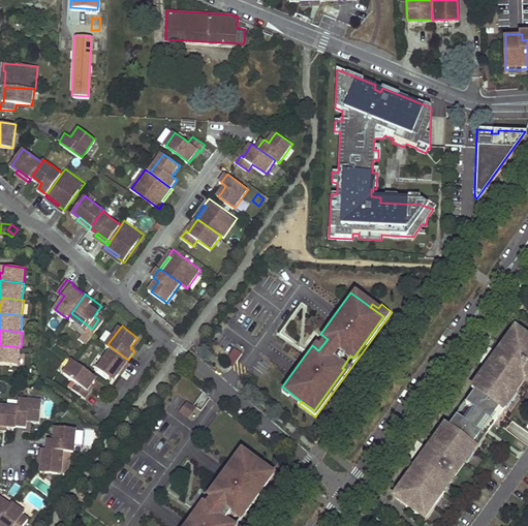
[(510,331),(505,338),(507,340),(509,342),(517,332),(515,331),(513,332),(510,331)]
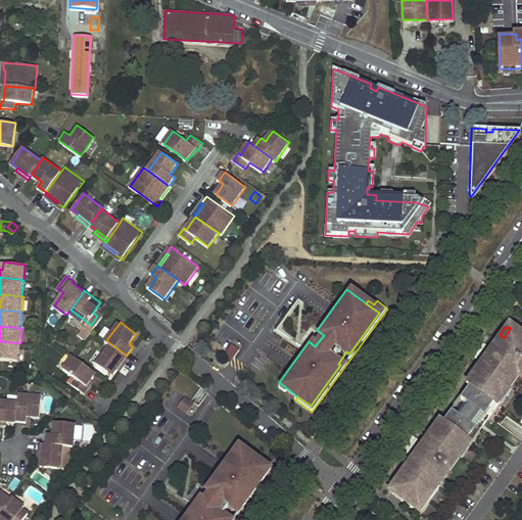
[(460,399),(467,405),(483,417),(503,390),(505,392),(508,388),(519,374),(521,376),(521,339),(520,339),(521,336),(511,328),(504,338),(502,336),(473,376),(475,377),(468,387),(460,399)]
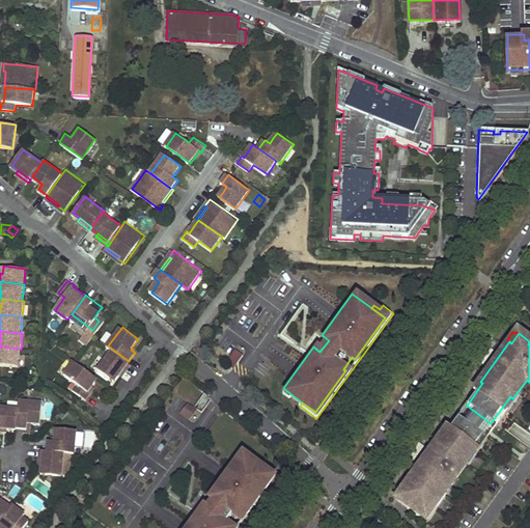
[(235,363),(243,350),(234,344),(226,358),(235,363)]
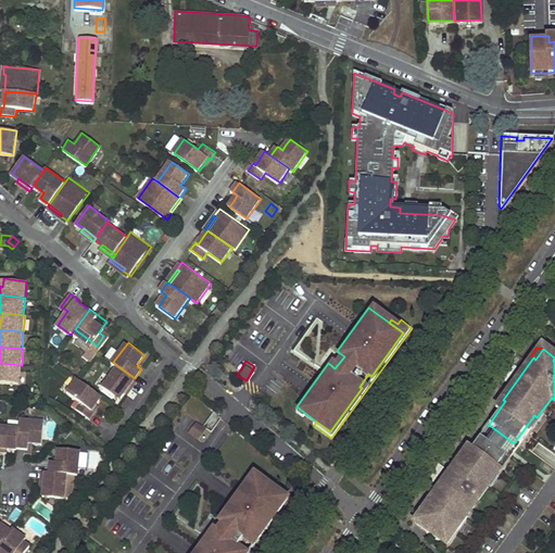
[(22,365),(0,363),(0,380),(20,382),(22,365)]
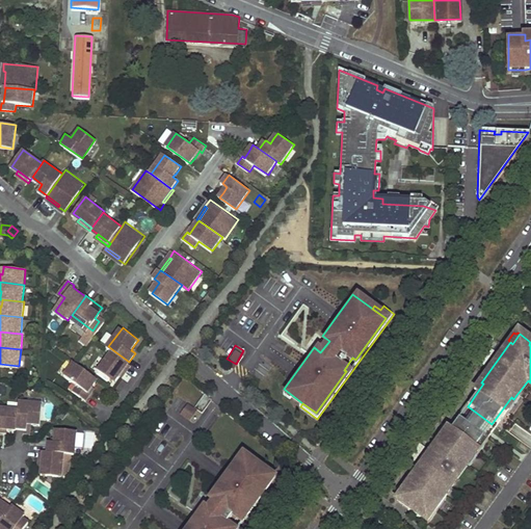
[(487,347),(478,360),(483,364),(493,351),(487,347)]
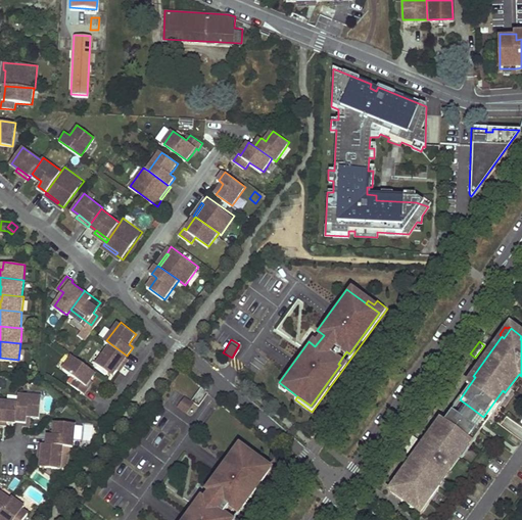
[(127,356),(111,344),(97,363),(113,375),(119,368),(127,356)]
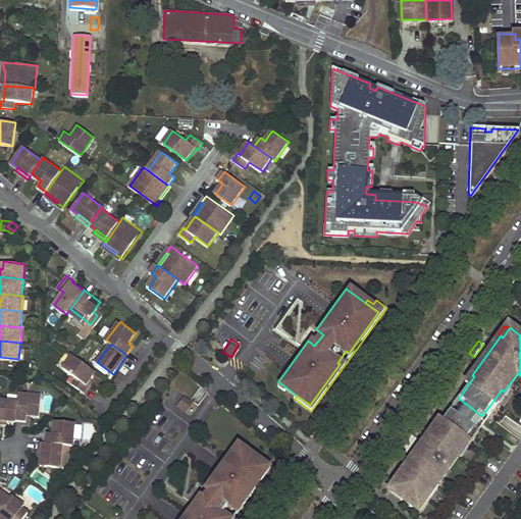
[(82,370),(87,363),(75,355),(63,347),(54,359),(67,369),(62,374),(74,383),(80,377),(77,376),(82,370)]
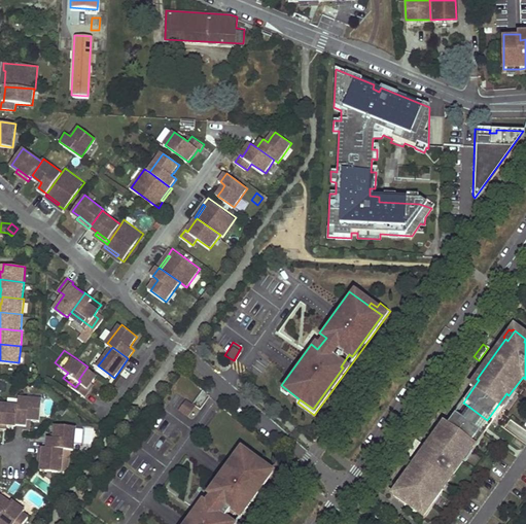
[(131,360),(128,358),(119,371),(121,373),(131,360)]
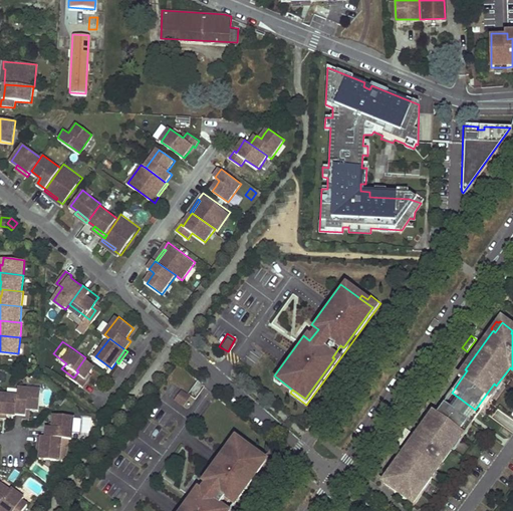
[(353,357),(347,365),(350,368),(357,359),(353,357)]
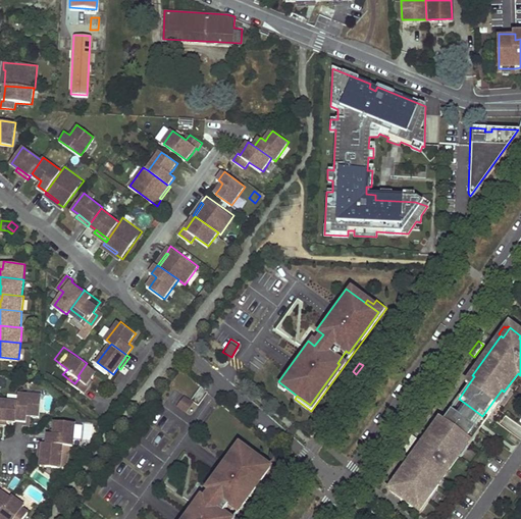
[(467,386),(474,376),(472,375),(469,373),(464,381),(466,382),(465,384),(467,386)]
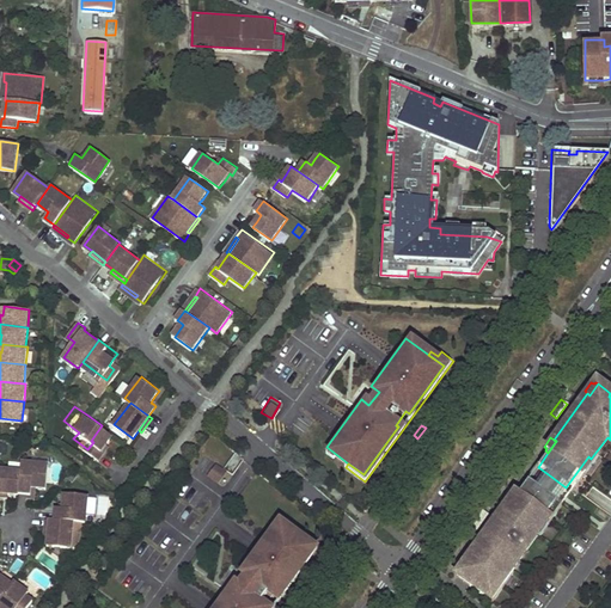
[(547,473),(536,489),(555,502),(537,527),(539,529),(537,532),(541,534),(561,505),(570,491),(597,455),(594,454),(591,459),(588,456),(566,487),(547,473)]
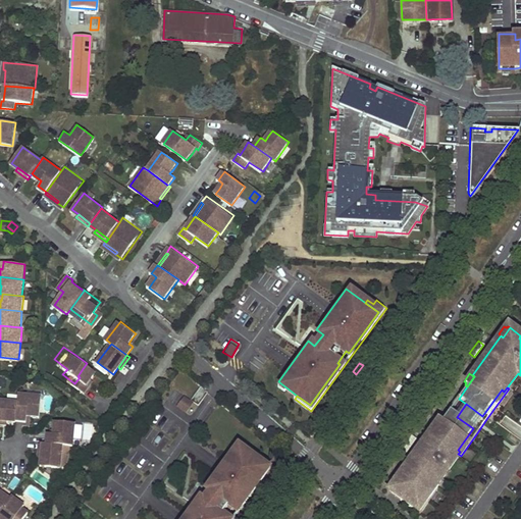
[(39,415),(41,396),(18,394),(17,401),(15,419),(25,420),(27,417),(27,414),(33,415),(39,415)]
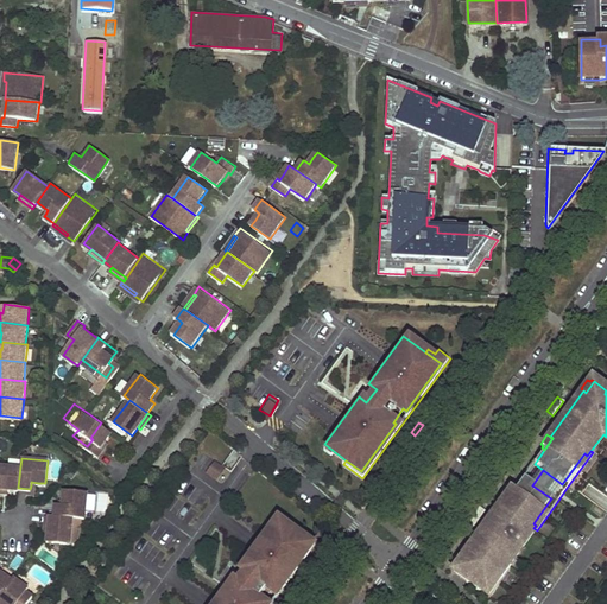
[(225,468),(215,461),(208,470),(217,477),(225,468)]
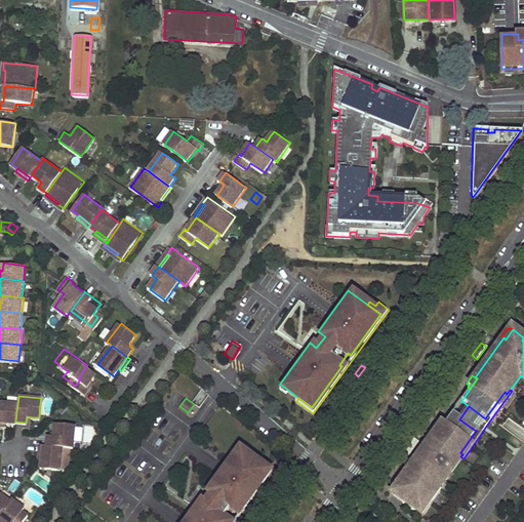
[(17,403),(0,401),(0,420),(7,423),(15,423),(15,422),(17,403)]
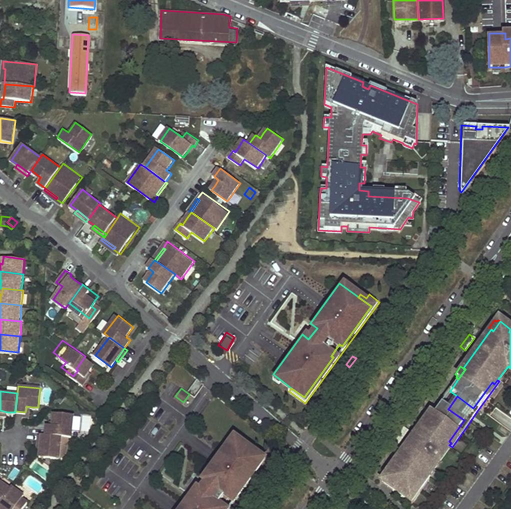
[(464,420),(448,409),(441,403),(433,413),(426,422),(424,421),(416,431),(418,433),(412,440),(411,439),(394,461),(397,463),(392,470),(389,468),(381,481),(392,489),(391,490),(405,500),(421,479),(423,481),(425,479),(435,465),(432,463),(436,457),(439,459),(449,445),(451,443),(449,441),(464,420)]
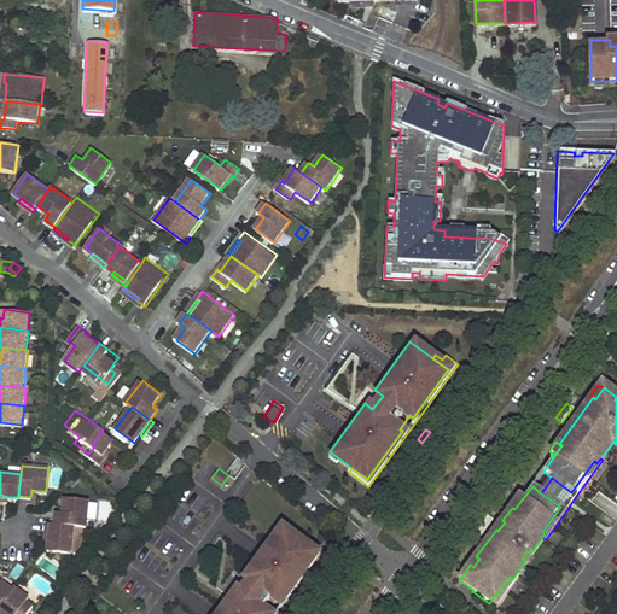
[(51,513),(47,555),(73,556),(75,528),(87,530),(88,519),(97,519),(95,531),(105,532),(108,496),(97,496),(97,501),(62,498),(60,514),(51,513)]
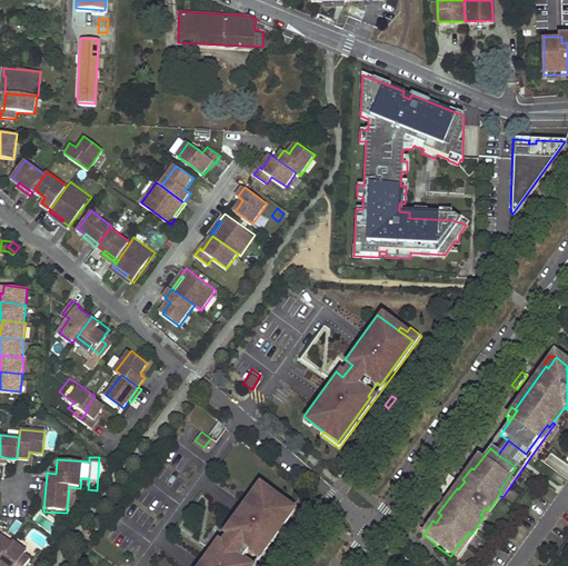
[(472,460),(469,466),(471,468),(474,469),(481,459),(479,457),(477,459),(475,458),(472,460)]
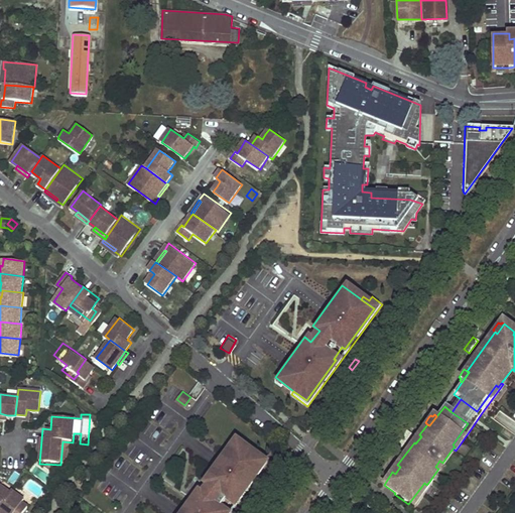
[(410,433),(405,429),(396,442),(401,445),(410,433)]
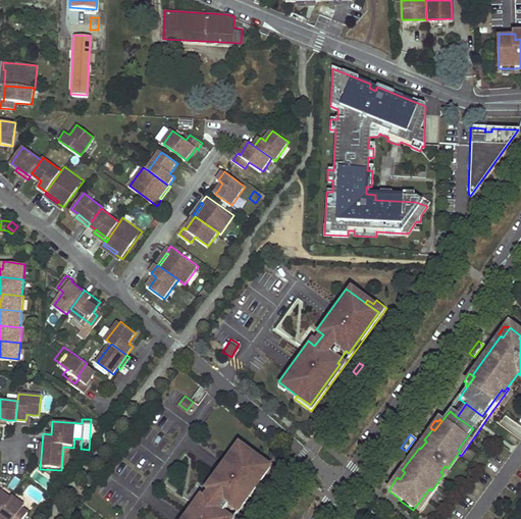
[(195,496),(177,518),(226,518),(225,518),(233,507),(236,508),(265,467),(252,458),(232,444),(203,484),(210,489),(202,501),(195,496)]
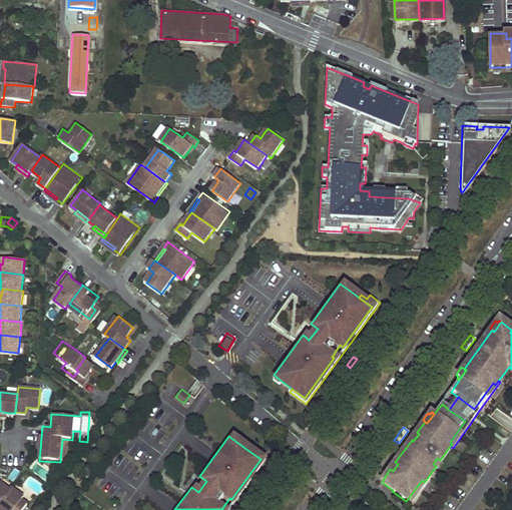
[(228,509),(267,459),(249,447),(247,450),(261,459),(231,499),(229,498),(221,509),(222,509),(228,509)]
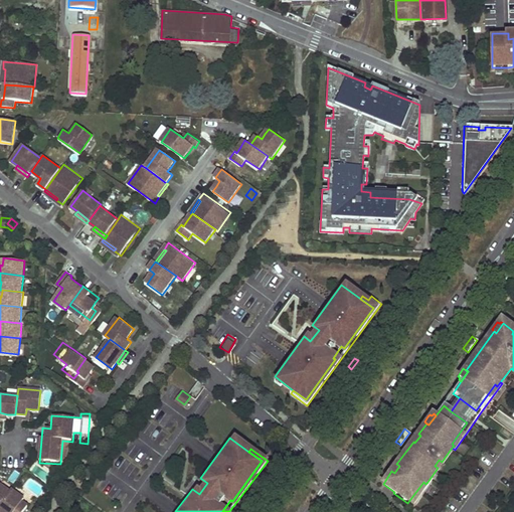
[(394,463),(389,470),(391,471),(394,473),(399,466),(396,464),(394,463)]
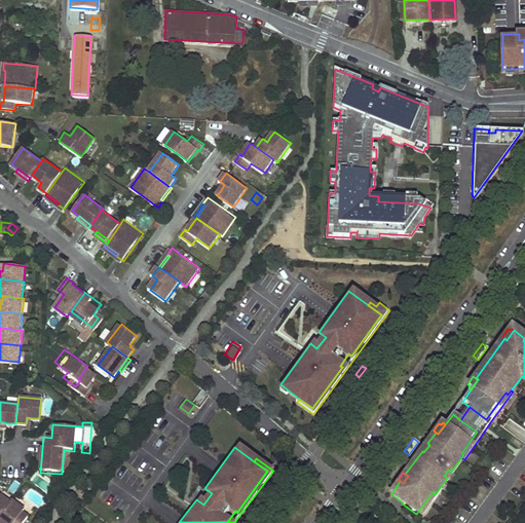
[(433,492),(416,514),(421,517),(439,493),(437,492),(435,494),(433,492)]
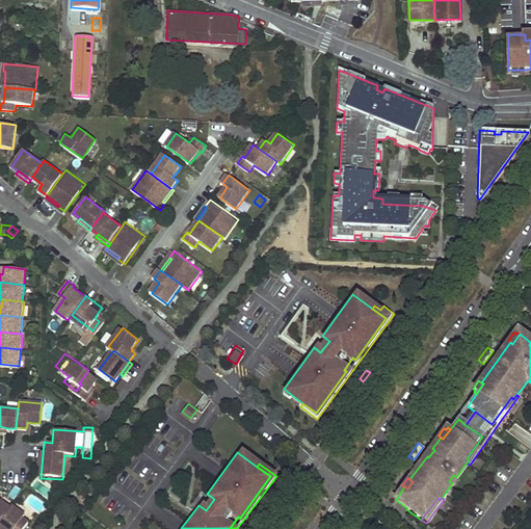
[(0,520),(9,507),(0,500),(0,520)]
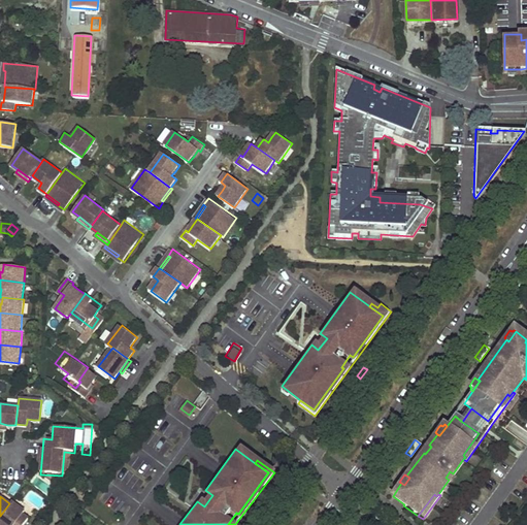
[(25,510),(11,500),(9,503),(0,516),(0,524),(17,524),(14,524),(25,510)]
